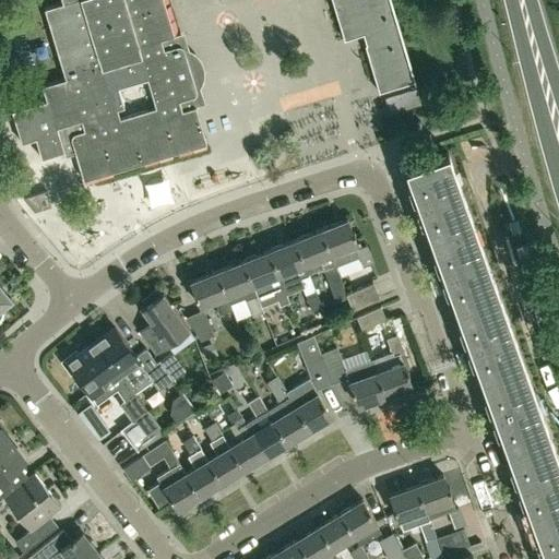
[(44,9),(64,79),(42,85),(46,99),(10,110),(14,123),(20,143),(34,139),(40,158),(73,149),(83,179),(206,143),(195,106),(193,106),(191,96),(193,96),(194,95),(194,94),(195,93),(195,92),(195,91),(195,90),(194,86),(200,85),(201,83),(202,80),(202,78),(203,74),(203,72),(202,69),(202,67),(201,63),(200,61),(198,59),(197,57),(194,55),(192,54),(190,51),(185,54),(183,48),(182,47),(182,46),(181,45),(180,45),(178,45),(177,45),(176,45),(173,35),(174,35),(163,0),(60,0),(62,3),(44,9)]
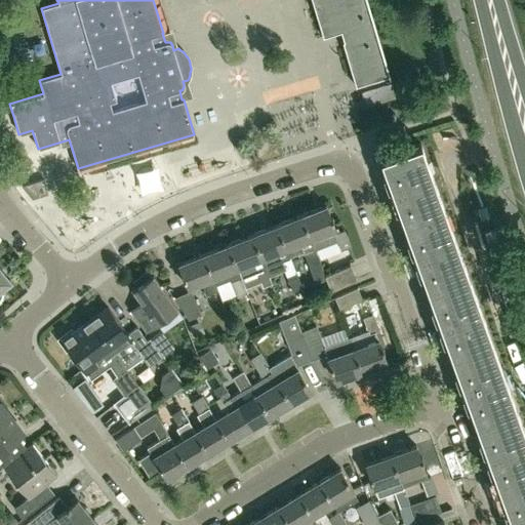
[(311,0),(322,37),(330,34),(339,31),(342,41),(341,41),(355,85),(388,76),(388,78),(390,77),(365,0),(311,0)]
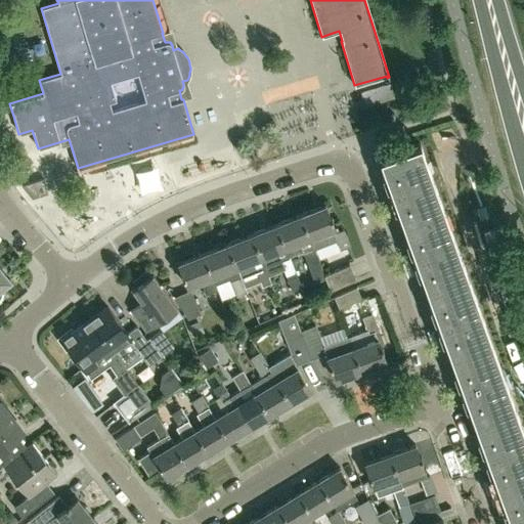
[(267,90),(269,101),(326,91),(323,79),(267,90)]
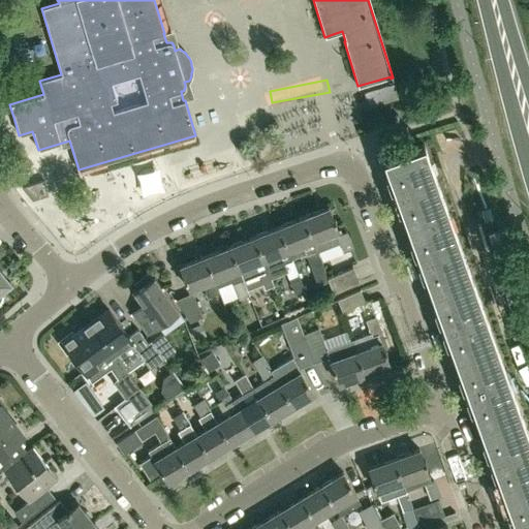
[(394,83),(364,91),(368,107),(398,99),(394,83)]
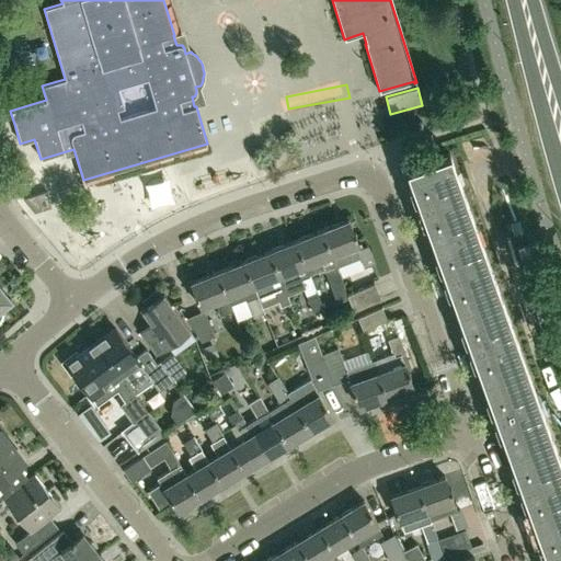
[(421,107),(413,111),(415,117),(424,114),(421,107)]
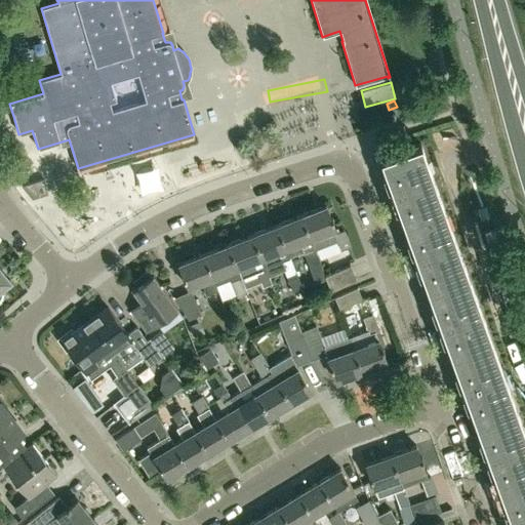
[(393,152),(379,157),(403,223),(443,208),(419,143),(399,150),(398,146),(392,148),(393,152)]
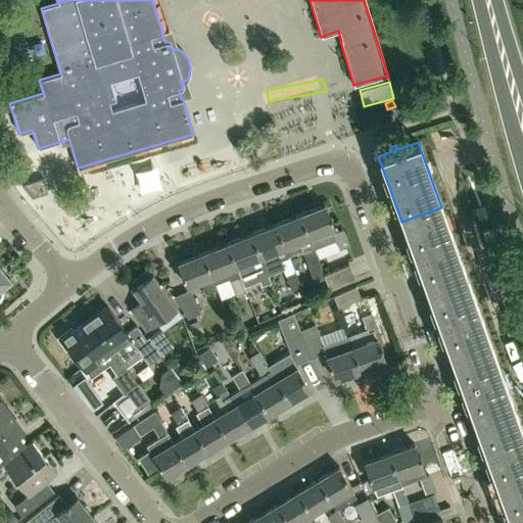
[(32,197),(47,192),(43,178),(21,184),(32,197)]
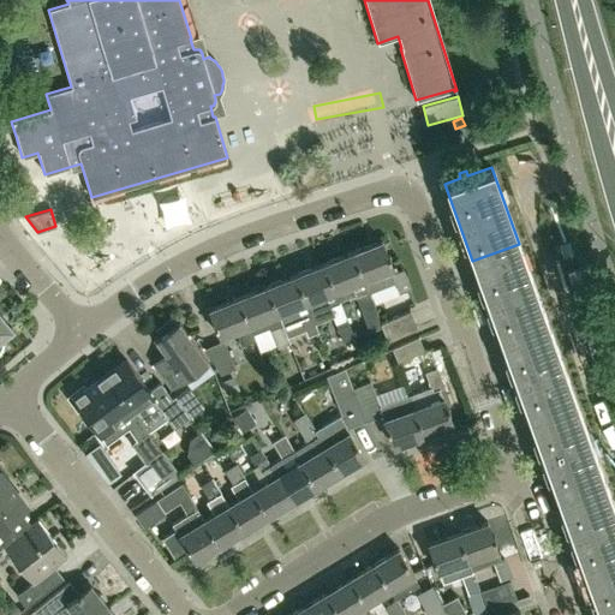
[(352,252),(368,292),(394,281),(399,292),(410,287),(402,270),(398,273),(395,267),(392,268),(381,240),(352,252)]
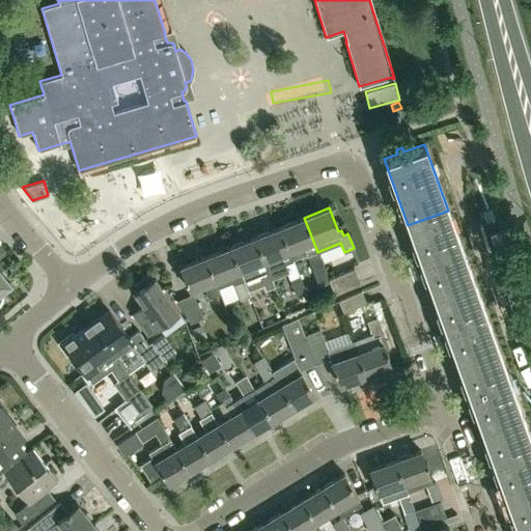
[(431,292),(473,278),(448,211),(408,225),(431,292)]
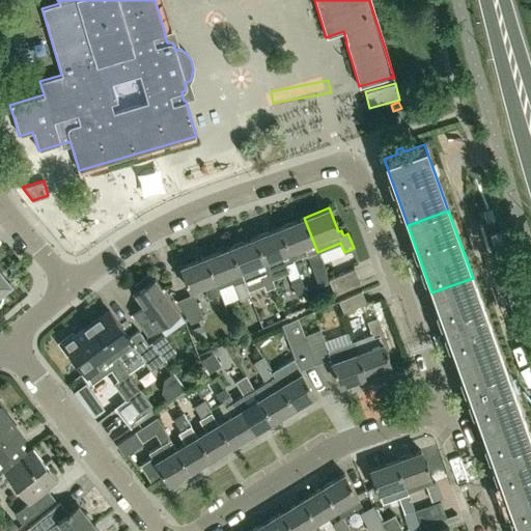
[(317,252),(304,218),(278,227),(297,273),(298,273),(294,260),(307,255),(319,286),(330,282),(329,279),(317,252)]
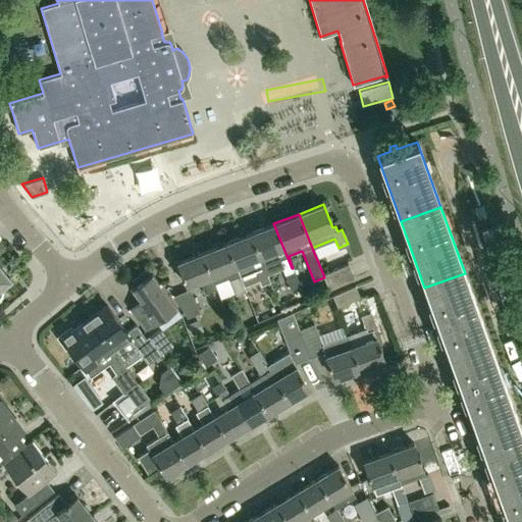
[(292,268),(273,223),(250,233),(268,281),(270,280),(264,265),(277,260),(282,272),(292,268)]
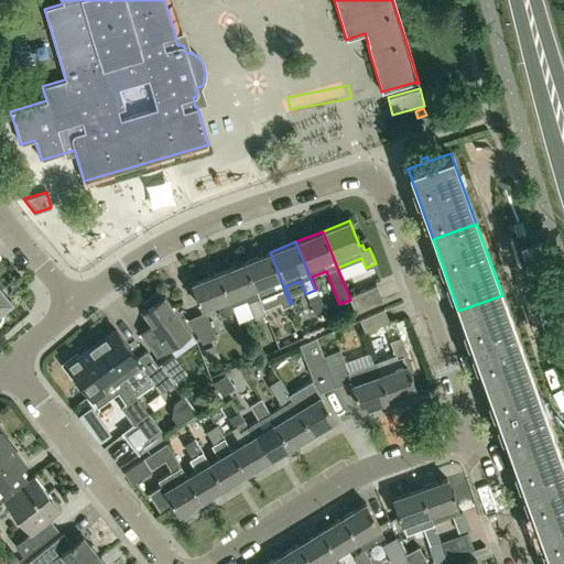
[(290,304),(270,252),(243,262),(264,314),(266,314),(263,307),(278,302),(280,307),(290,304)]
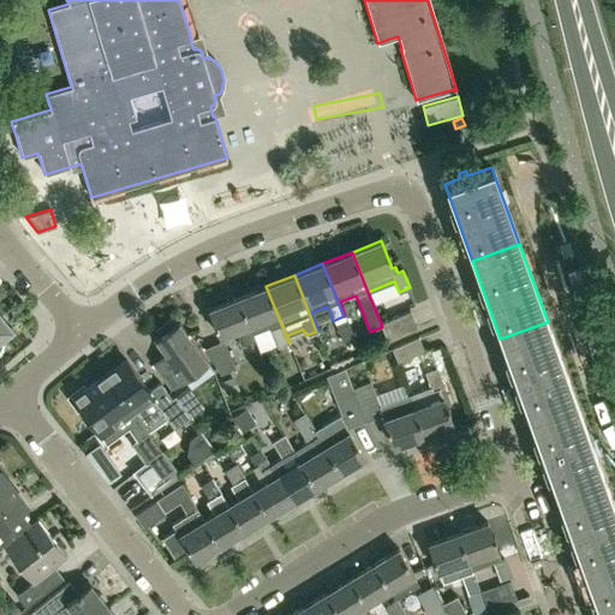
[(288,342),(266,286),(237,298),(255,340),(252,333),(269,327),(278,347),(288,342)]
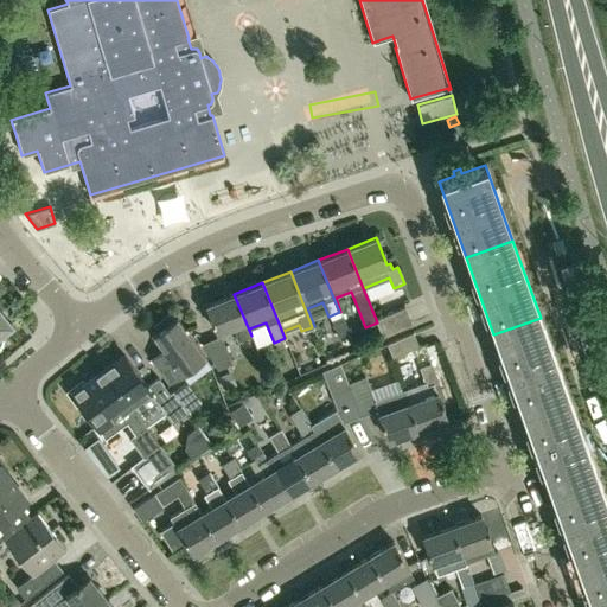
[(251,336),(234,294),(206,305),(218,332),(232,326),(237,340),(251,336)]
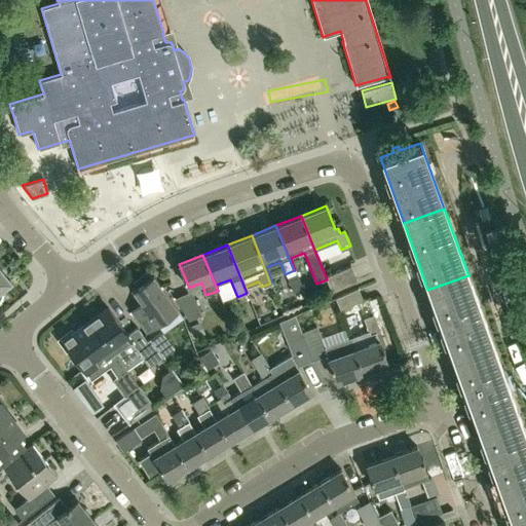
[(326,276),(327,279),(331,292),(357,280),(350,265),(326,276)]
